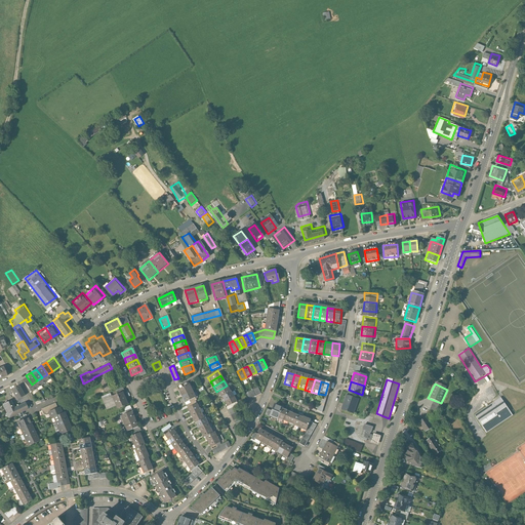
[(17,385),(10,389),(15,400),(24,396),(17,385)]
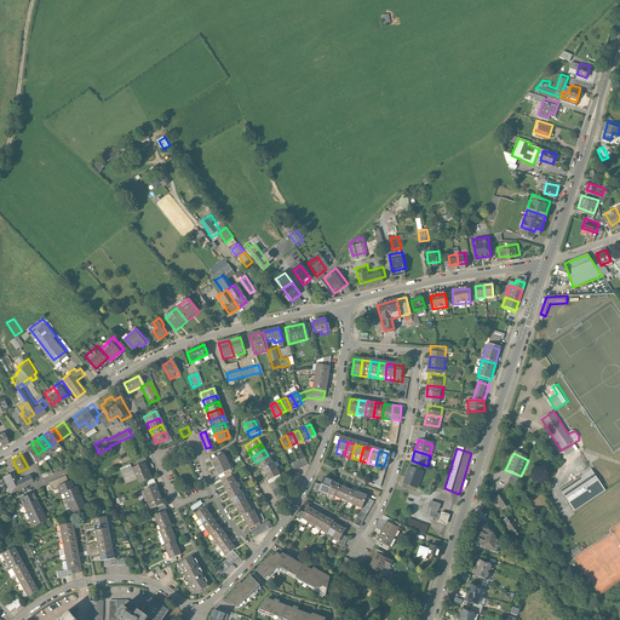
[(212,468),(225,463),(223,454),(210,460),(212,468)]
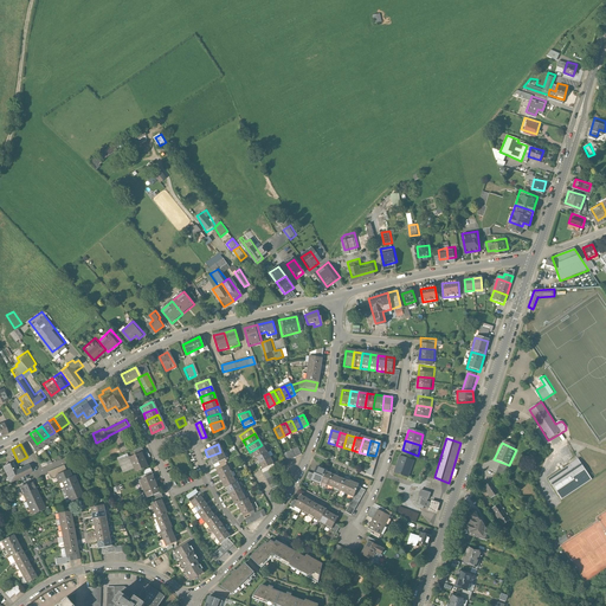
[(265,451),(262,445),(250,452),(255,458),(265,451)]
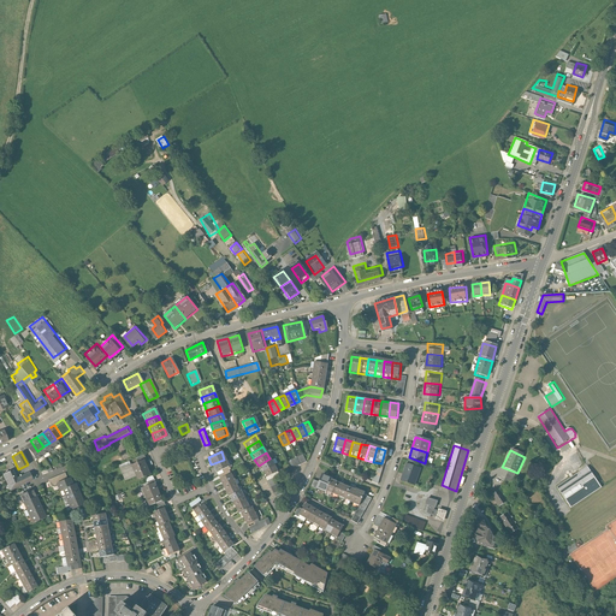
[(141,457),(130,462),(137,478),(148,472),(141,457)]
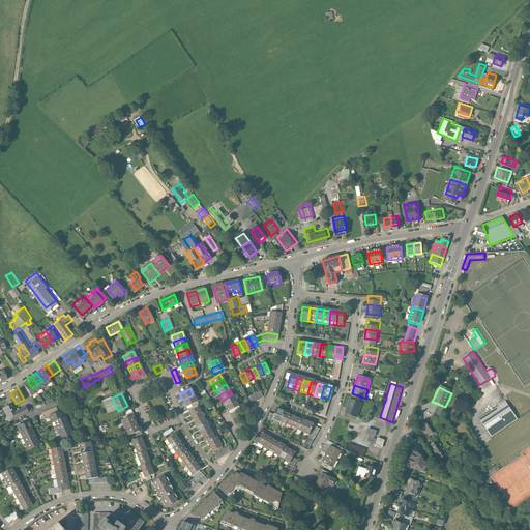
[(259,393),(245,400),(248,407),(262,401),(259,393)]
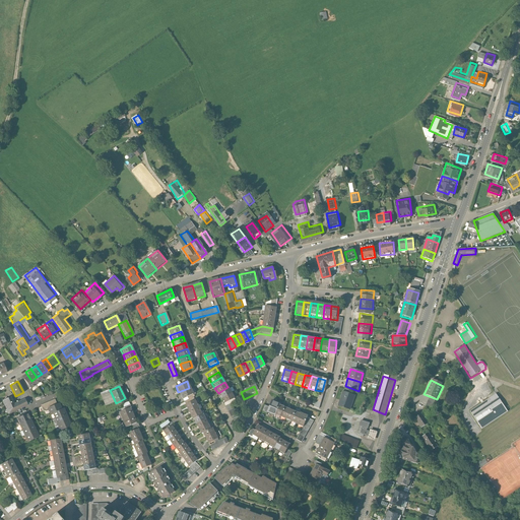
[(218,393),(221,398),(232,392),(228,387),(218,393)]
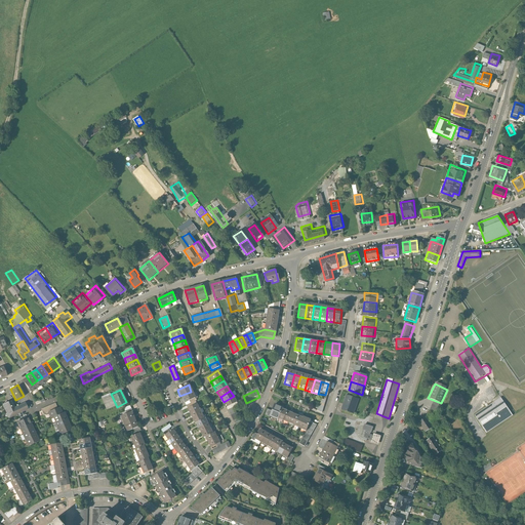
[(191,392),(179,396),(183,403),(194,398),(191,392)]
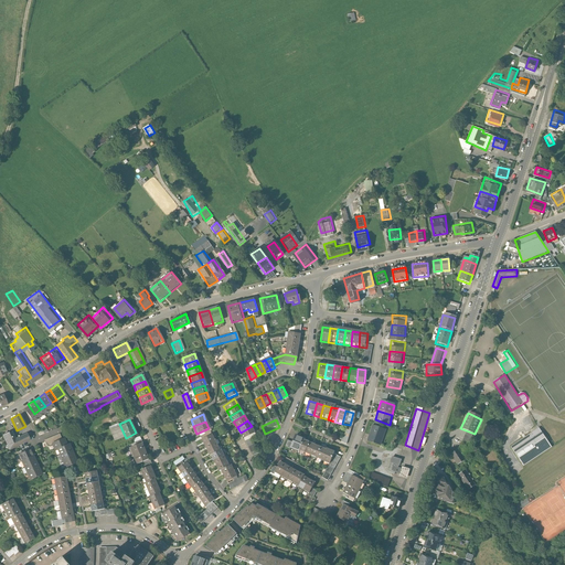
[(255,432),(252,426),(241,433),(244,438),(255,432)]
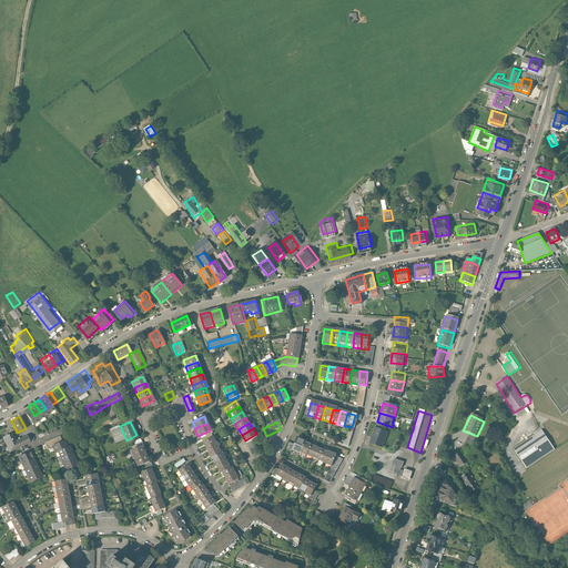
[(386,434),(373,430),(368,446),(382,449),(386,434)]
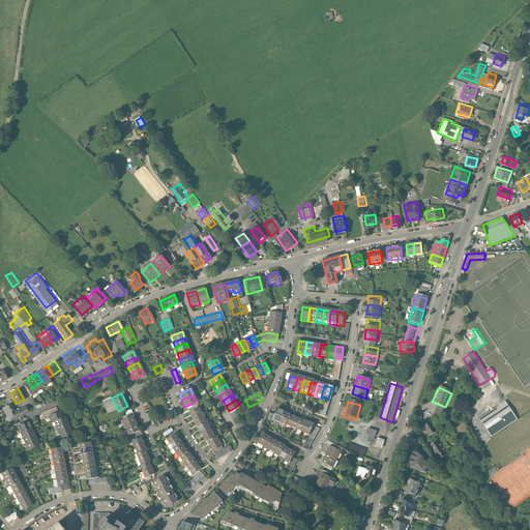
[(519,419),(506,402),(480,420),(492,437),(519,419)]
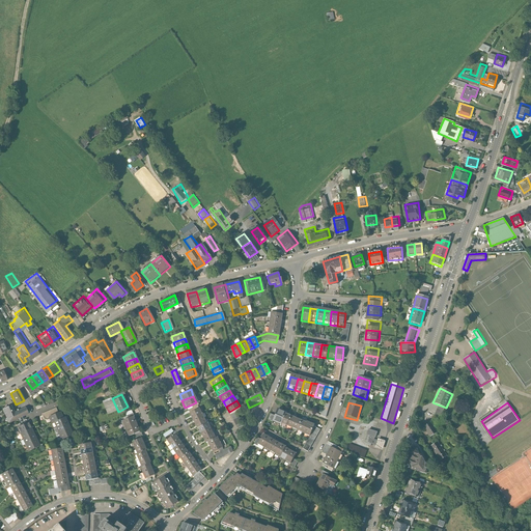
[(8,403),(0,408),(0,409),(7,423),(26,415),(23,408),(14,413),(8,403)]
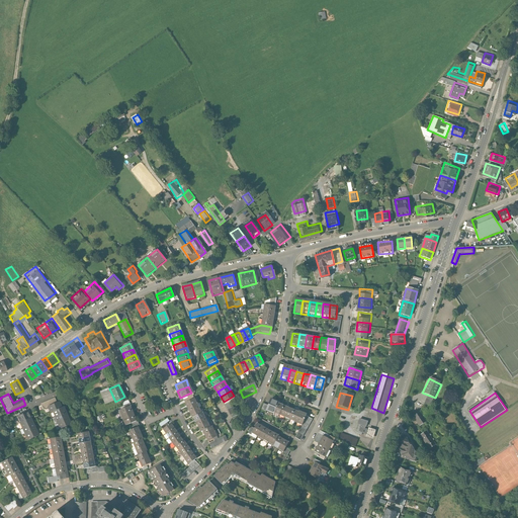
[(185,405),(187,409),(197,405),(194,400),(185,405)]
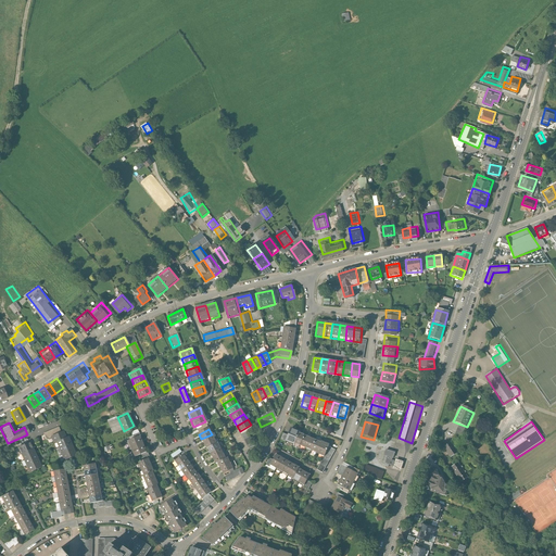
[(286,441),(292,443),(297,433),(290,430),(286,441)]
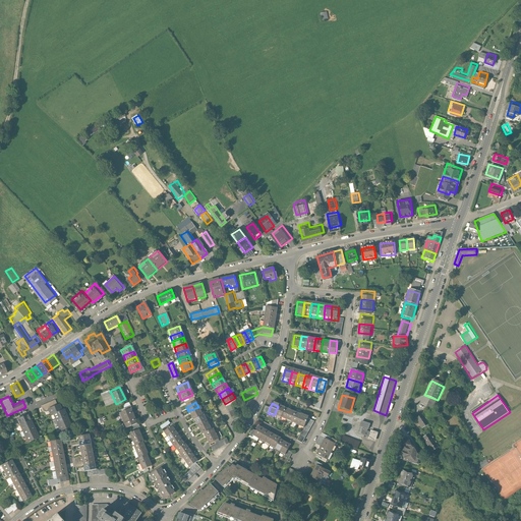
[(51,414),(59,410),(57,405),(45,410),(47,416),(51,414)]
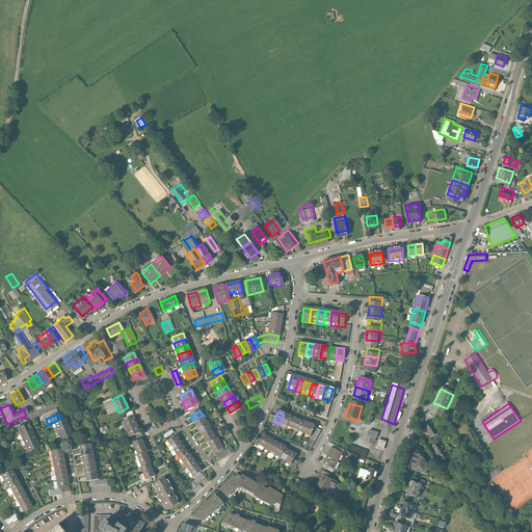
[(290,417),(284,415),(280,424),(286,427),(290,417)]
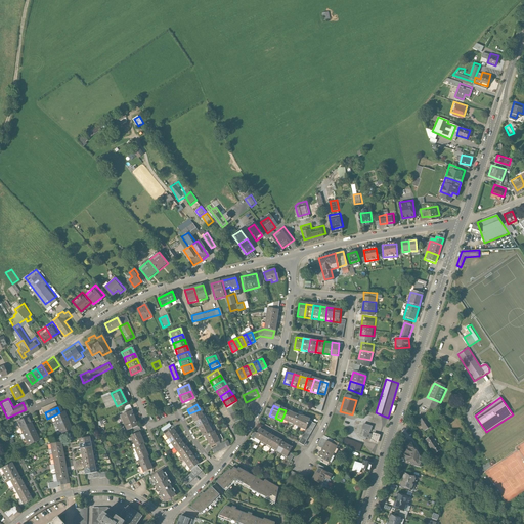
[(118,415),(122,422),(132,417),(128,409),(118,415)]
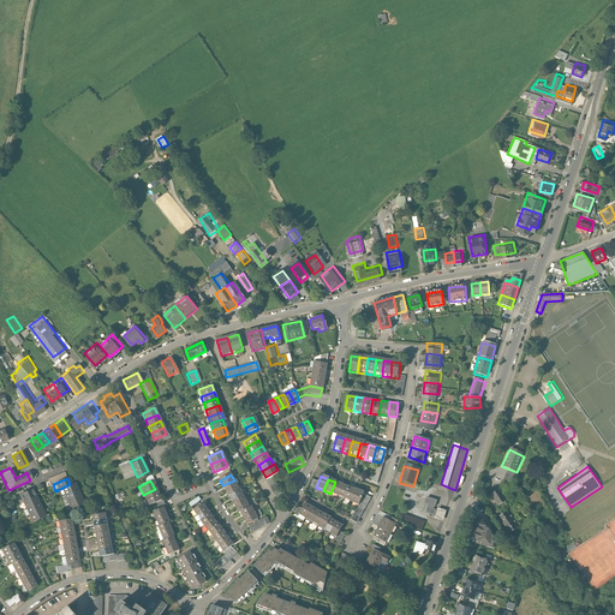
[(237,485),(234,481),(222,485),(226,491),(237,485)]
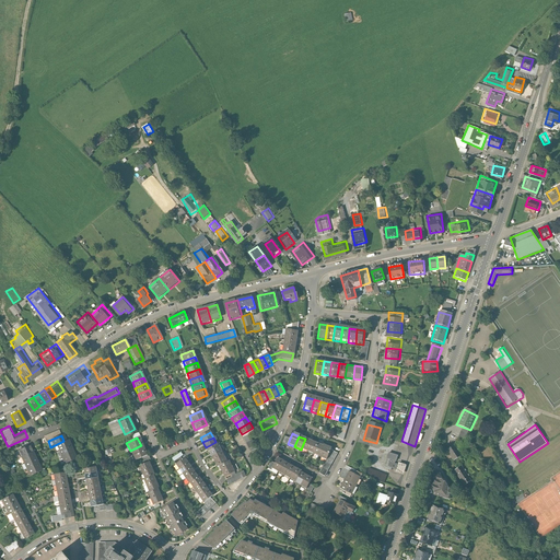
[(312,442),(305,439),(301,450),(306,452),(312,442)]
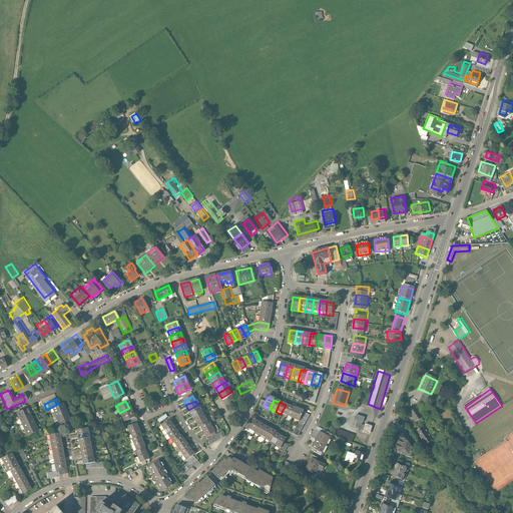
[(50,408),(52,413),(63,409),(60,403),(58,404),(50,408)]
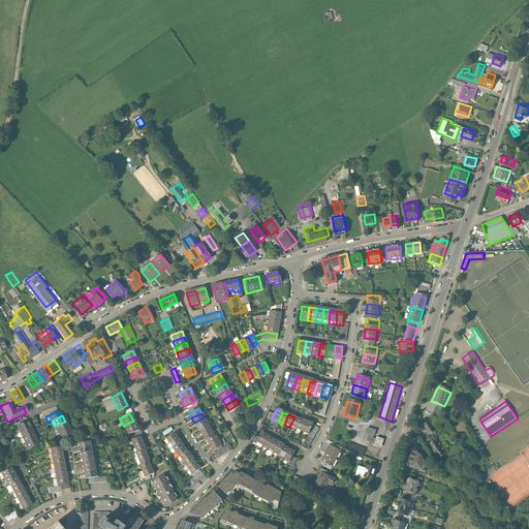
[(206,423),(204,417),(194,423),(196,428),(197,427),(206,423)]
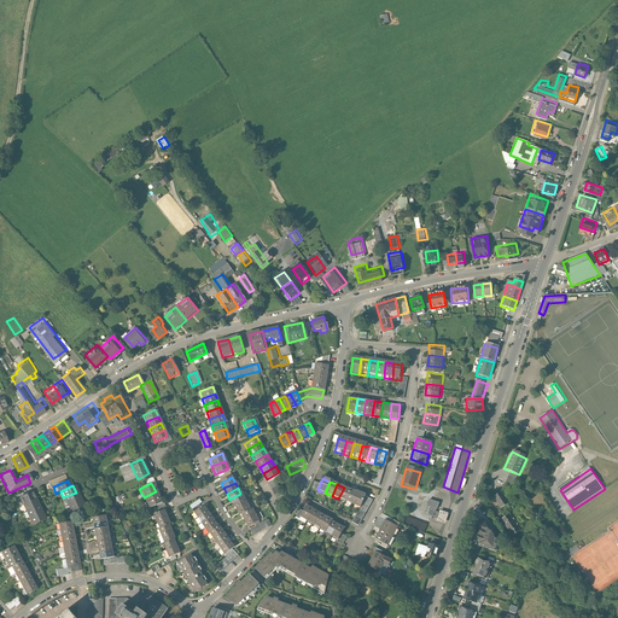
[(350,490),(344,488),(338,499),(345,502),(350,490)]
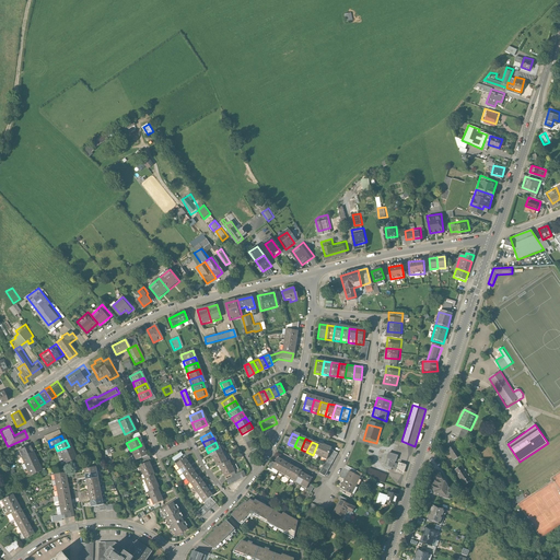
[(313,455),(319,457),(324,447),(317,444),(313,455)]
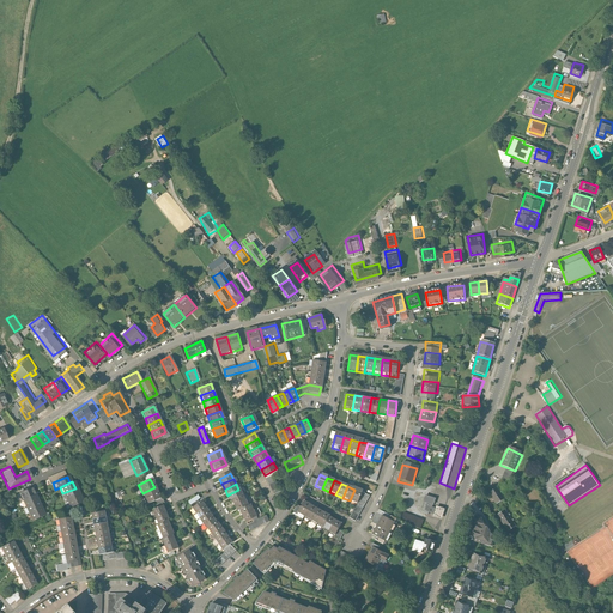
[(158,496),(155,487),(143,493),(146,502),(158,496)]
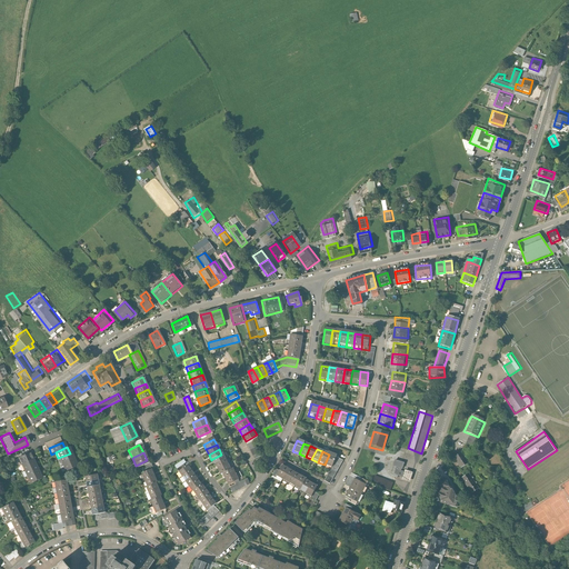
[(15,460),(17,466),(30,460),(28,453),(15,460)]
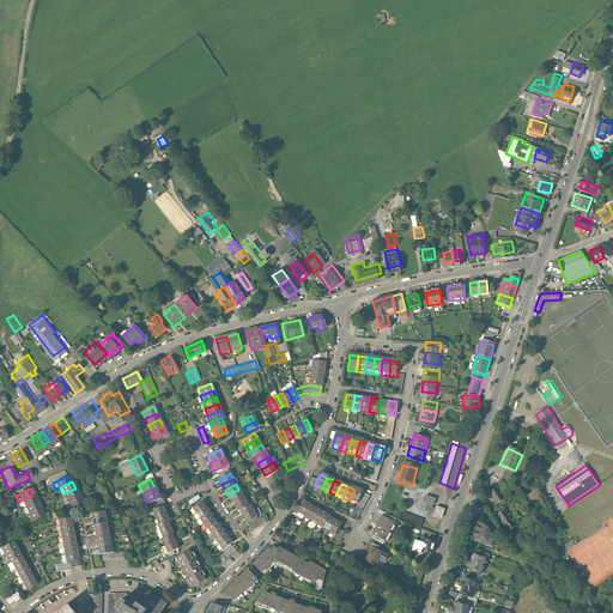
[(78,495),(76,489),(62,493),(66,501),(78,495)]
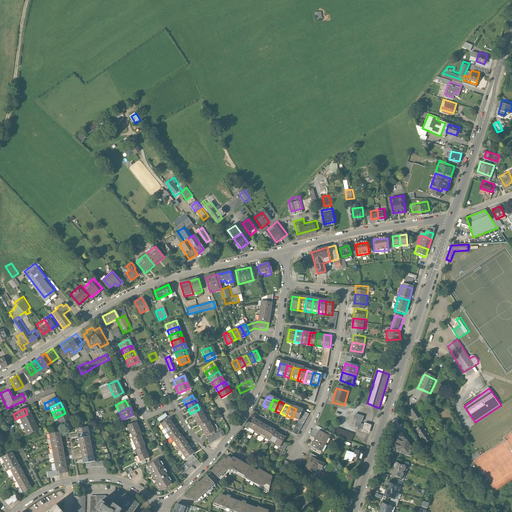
[(191,413),(194,418),(203,413),(201,408),(199,409),(191,413)]
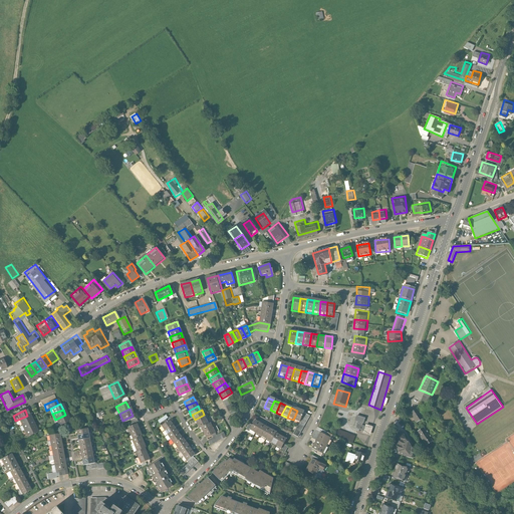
[(411,415),(417,424),(424,420),(418,410),(411,415)]
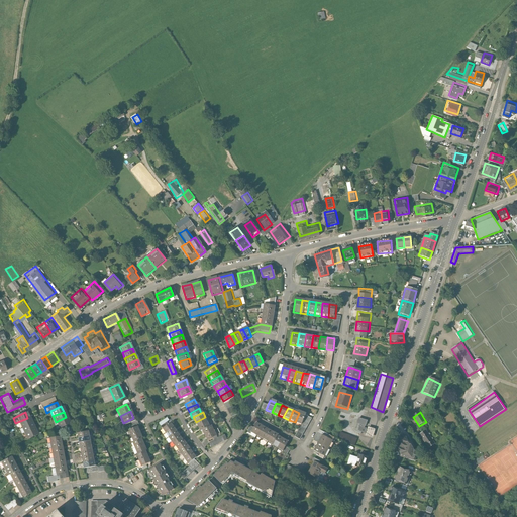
[(305,415),(299,413),(295,422),(301,425),(305,415)]
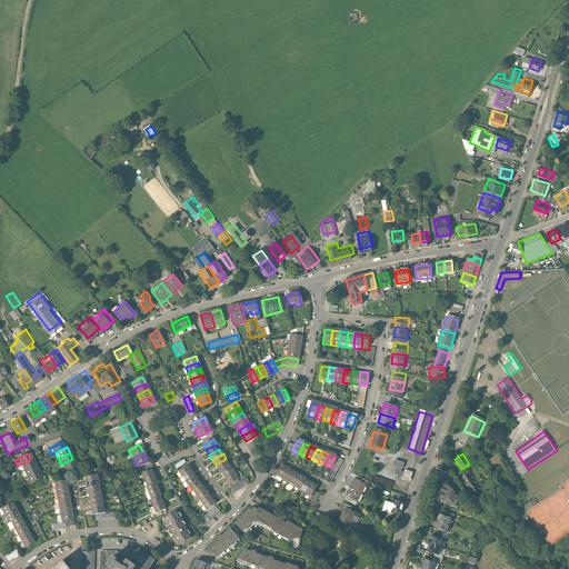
[(72,459),(61,465),(63,470),(76,466),(72,459)]
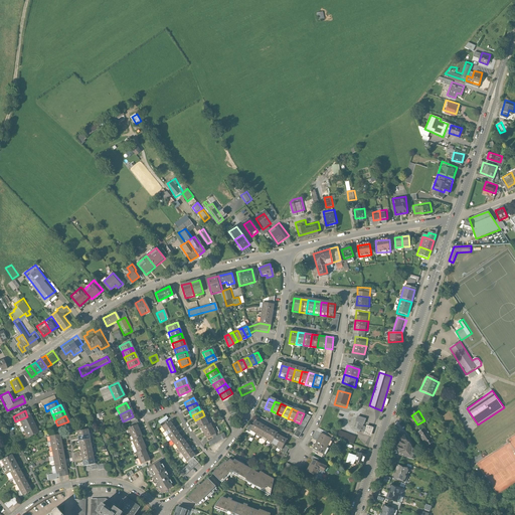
[(206,420),(204,415),(195,420),(197,425),(206,420)]
